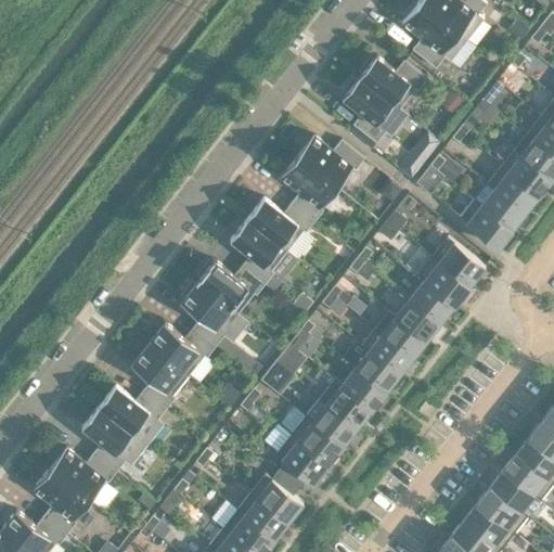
[(417,0),(416,2),(465,41),(482,20),(476,15),(485,4),(479,0),(417,0)]
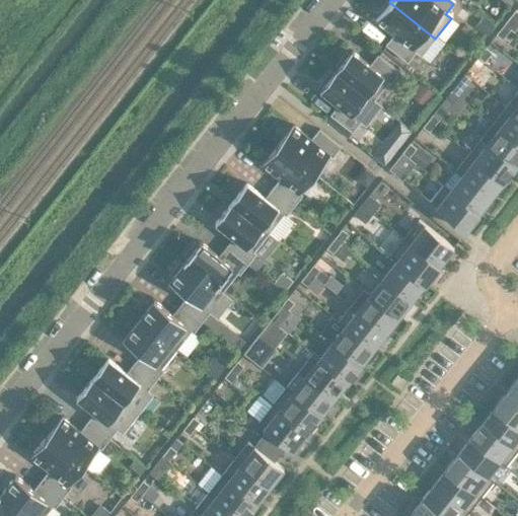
[(515,0),(500,0),(499,2),(508,9),(515,0)]
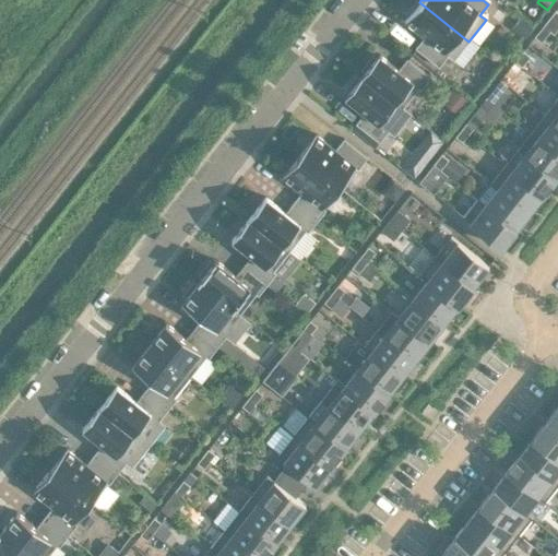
[(452,62),(469,42),(419,2),(417,4),(415,2),(403,16),(406,19),(402,24),(423,39),(414,50),(437,69),(446,58),(452,62)]
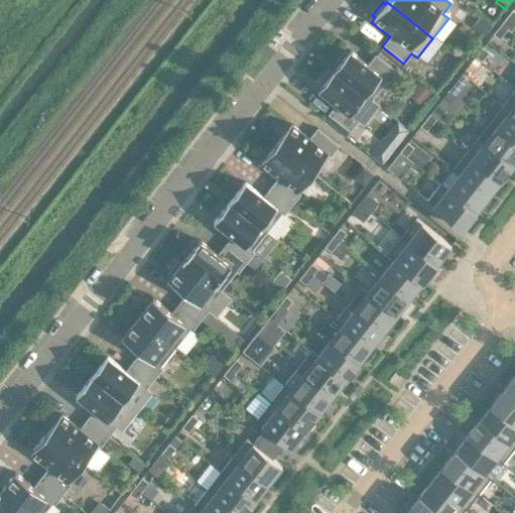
[(505,20),(499,26),(506,31),(509,34),(514,26),(514,16),(510,13),(505,20)]
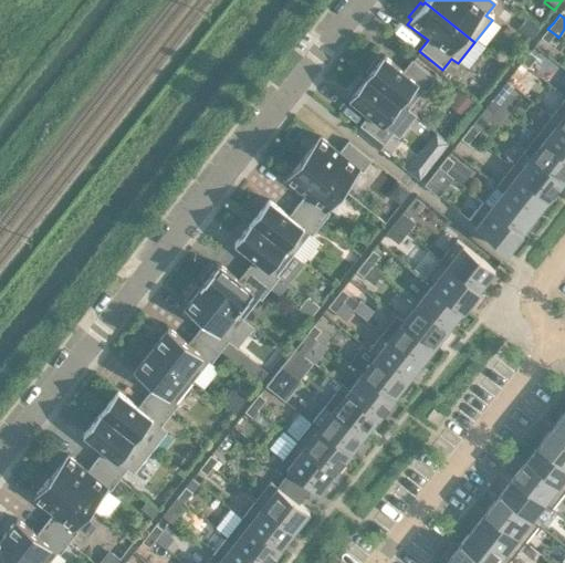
[(537,31),(527,22),(520,32),(530,41),(537,31)]
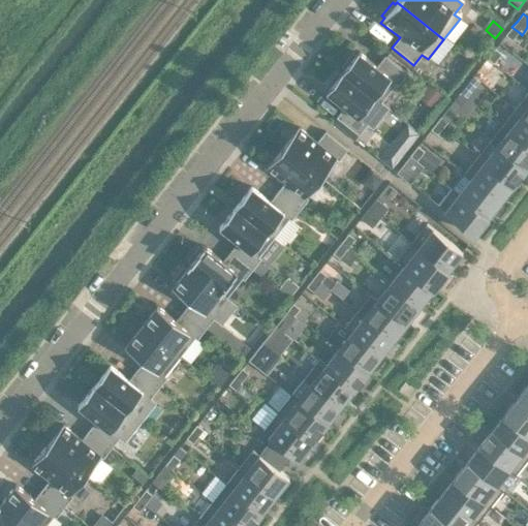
[(514,39),(519,32),(511,27),(506,34),(514,39)]
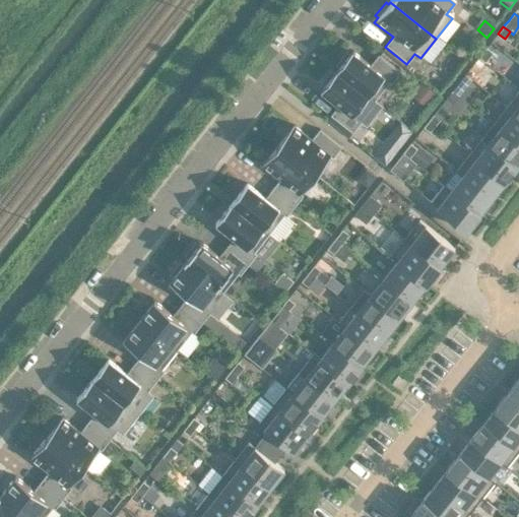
[(484,50),(477,59),(483,64),(492,55),(484,50)]
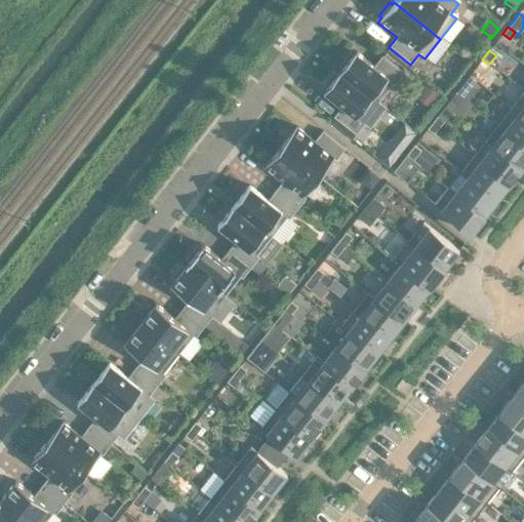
[(340,70),(337,73),(385,110),(385,109),(377,103),(392,84),(394,86),(403,75),(380,57),(372,68),(354,53),(351,56),(348,54),(337,68),(340,70)]
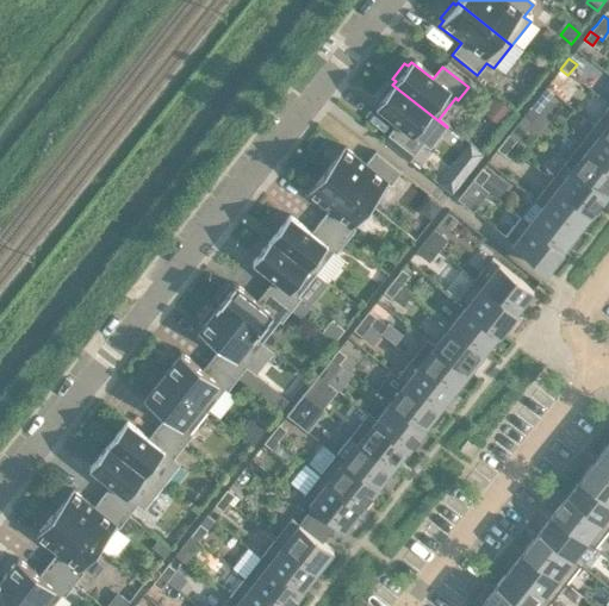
[(554,77),(548,83),(560,93),(570,80),(559,72),(554,77)]
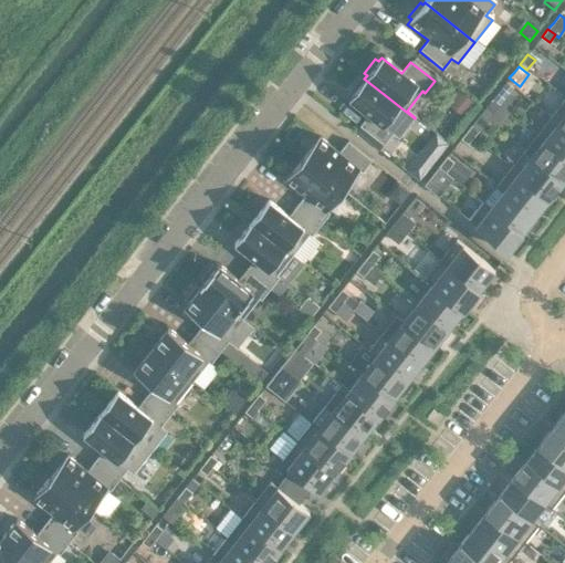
[(415,118),(364,79),(362,82),(358,79),(347,94),(351,96),(347,101),(367,116),(358,127),(383,146),(391,135),(397,139),(415,118)]
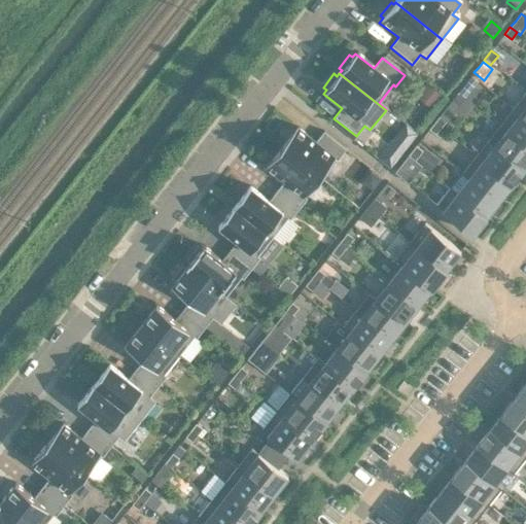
[(465,83),(458,93),(464,98),(472,89),(465,83)]
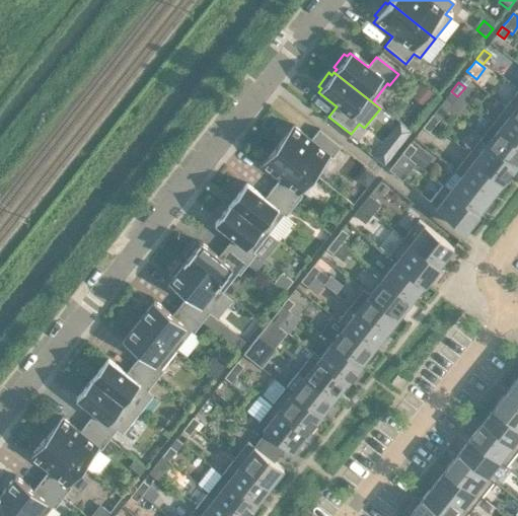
[(435,96),(420,84),(411,94),(426,106),(435,96)]
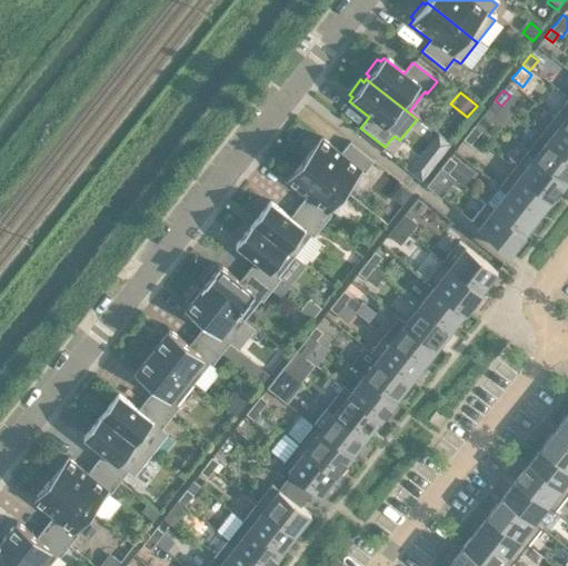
[(492,117),(501,106),(495,100),(486,111),(492,117)]
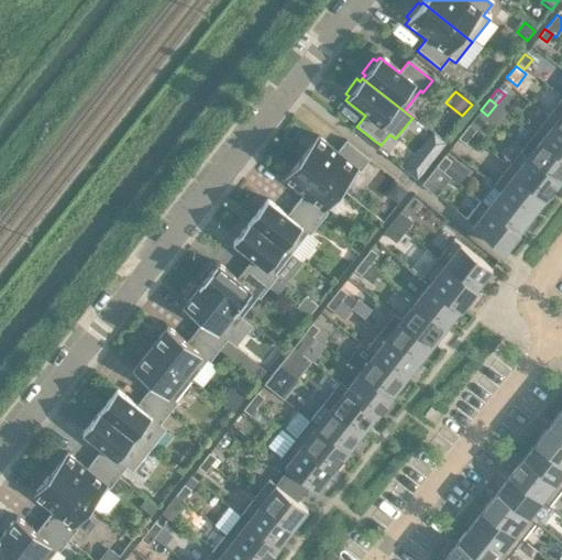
[(561,99),(547,118),(561,130),(561,99)]
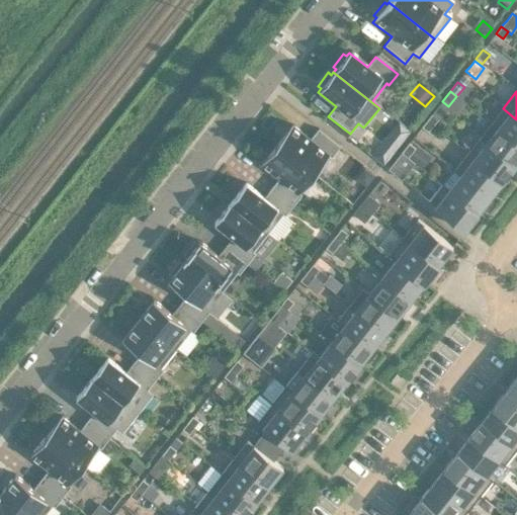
[(516,119),(503,108),(491,123),(516,144),(516,119)]
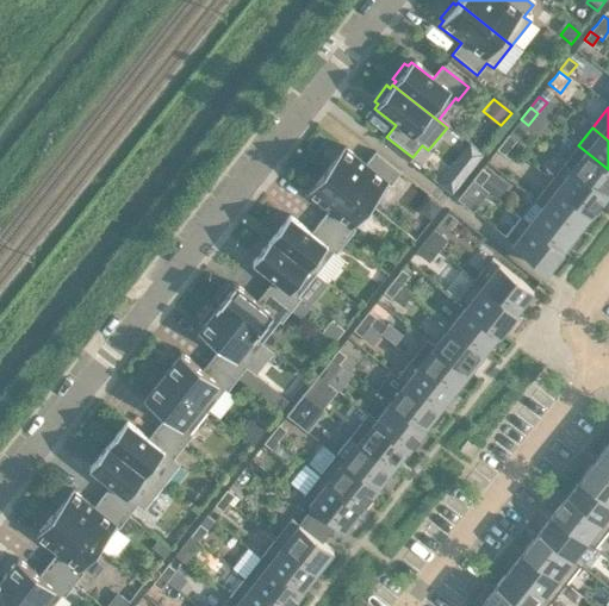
[(507,137),(501,144),(509,150),(515,143),(507,137)]
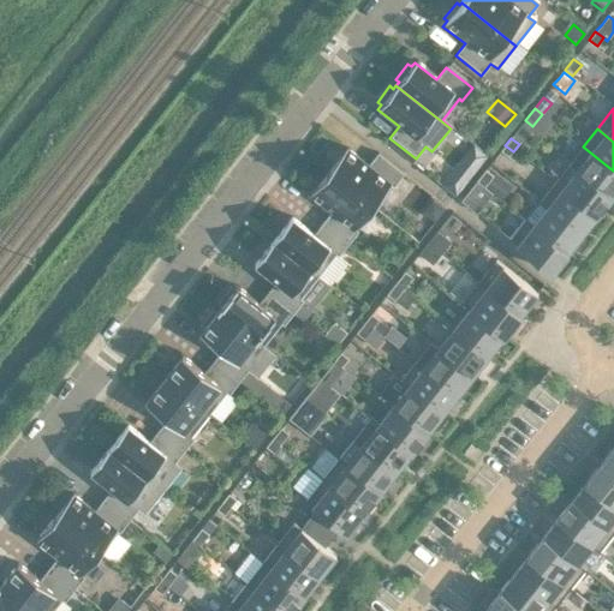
[(507,159),(513,151),(505,145),(499,153),(507,159)]
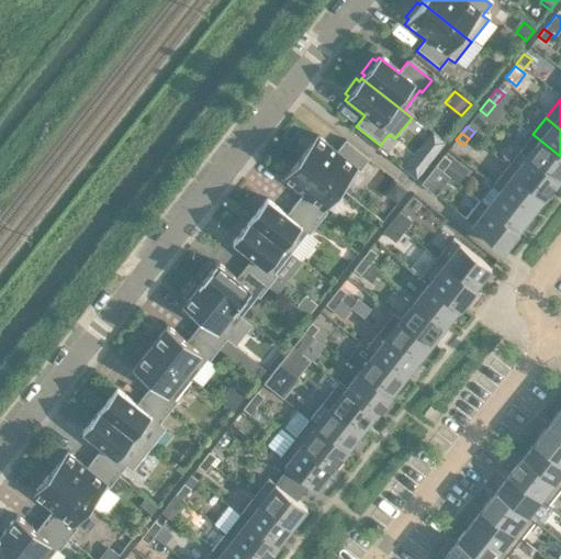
[(558,182),(560,177),(560,156),(533,134),(531,135),(538,141),(527,156),(519,151),(519,152),(558,182)]
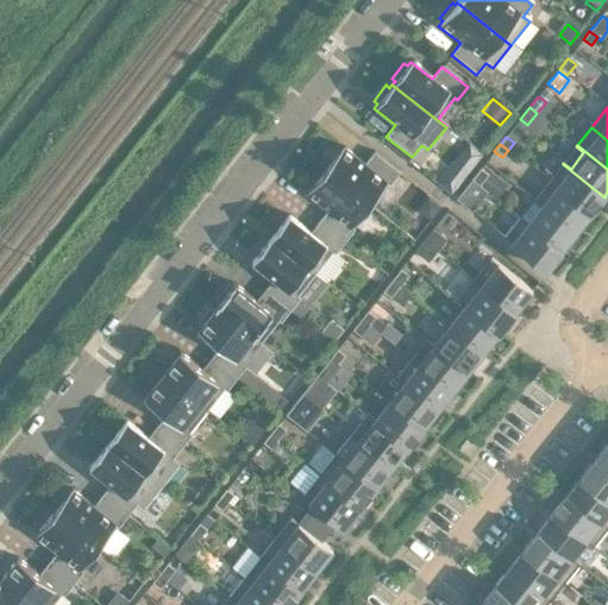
[(342,149),(324,171),(368,207),(386,186),(388,187),(399,174),(373,153),(363,165),(342,149)]
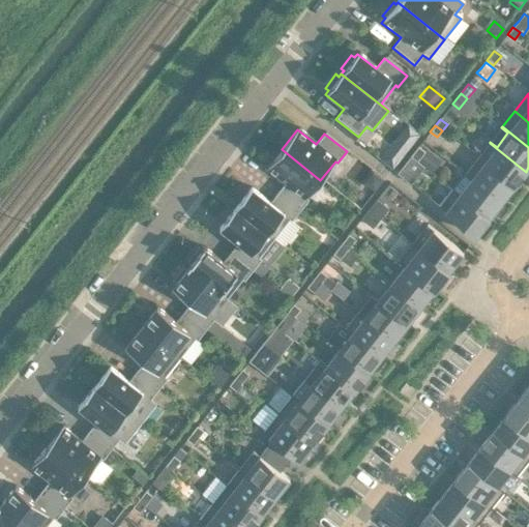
[(513,187),(526,172),(490,143),(477,158),(513,187)]
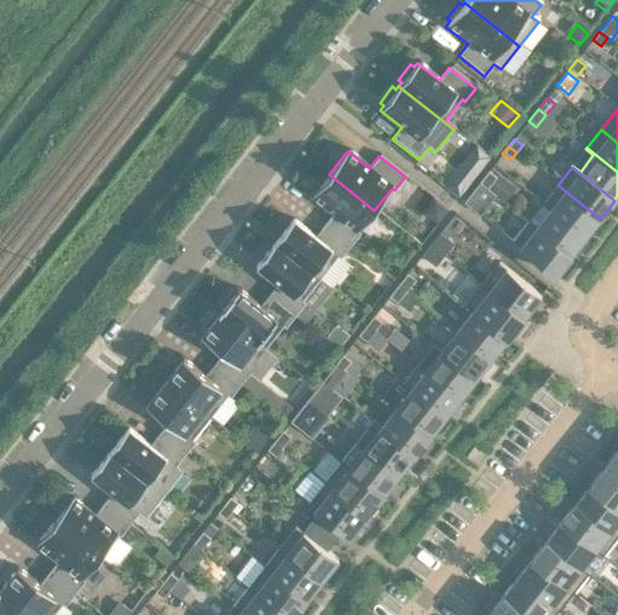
[(487,173),(478,185),(486,191),(495,179),(487,173)]
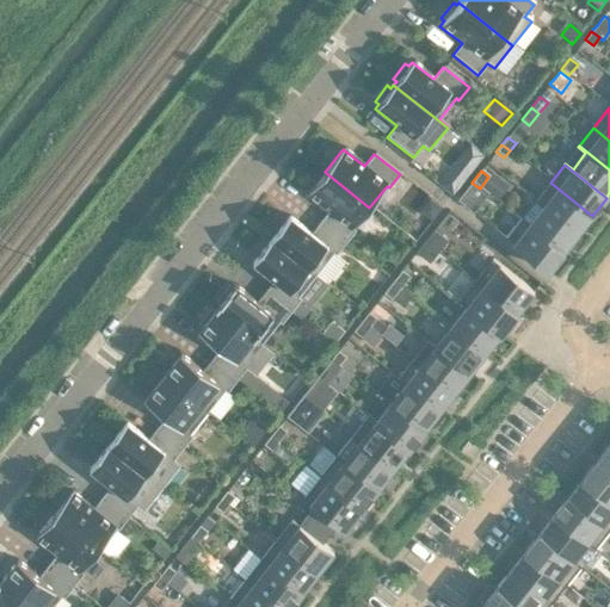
[(369,208),(325,172),(306,196),(327,212),(319,223),(344,243),(355,231),(352,230),(369,208)]
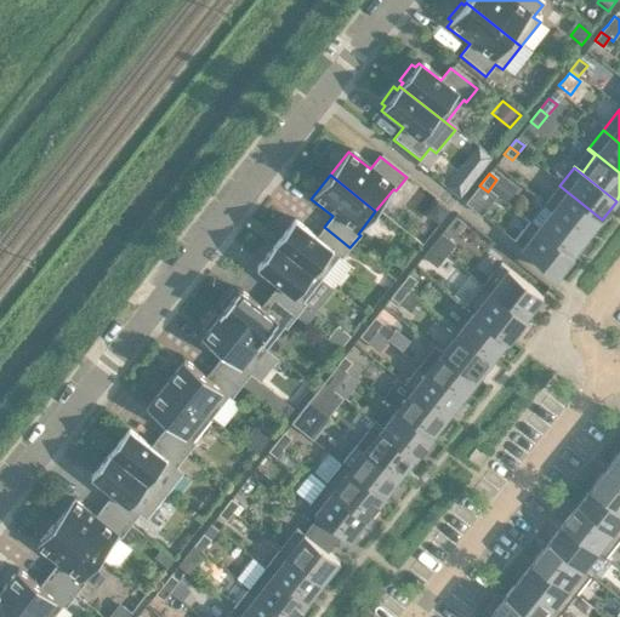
[(489,192),(505,204),(513,194),(498,181),(489,192)]
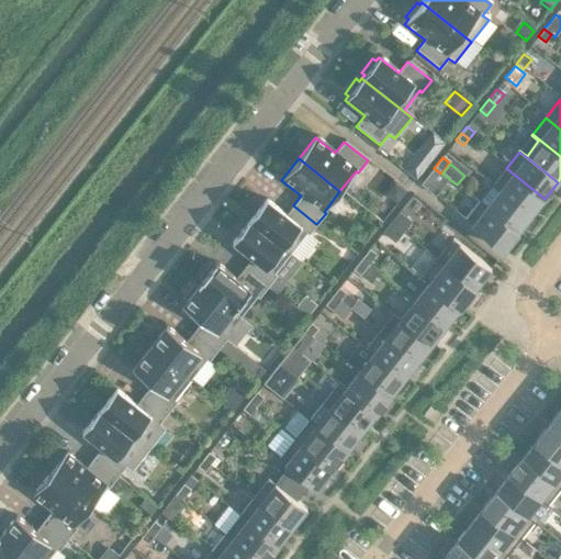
[(448,179),(441,174),(434,168),(419,186),(434,197),(448,179)]
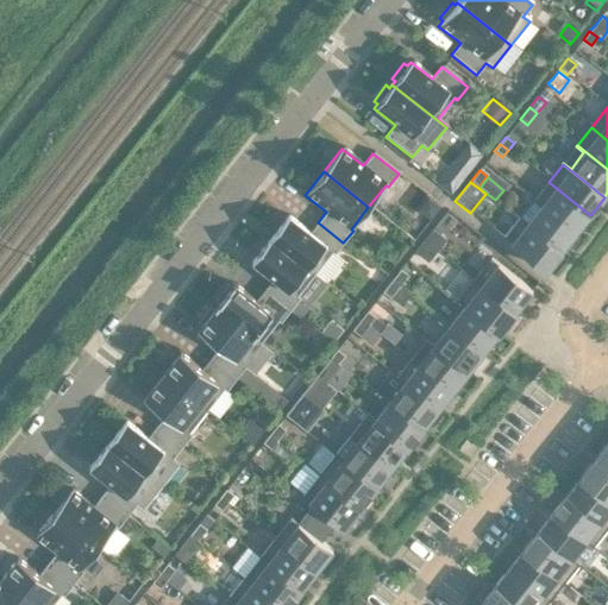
[(549,182),(533,202),(574,235),(590,215),(549,182)]
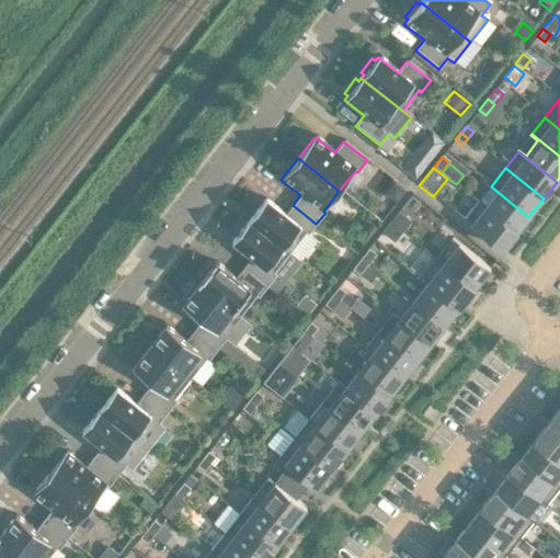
[(388,192),(389,197),(396,203),(403,193),(393,185),(388,192)]
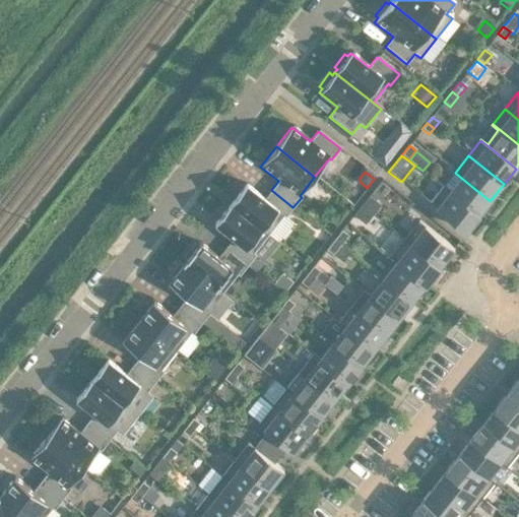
[(443,187),(443,188),(478,216),(490,201),(455,173),(454,174),(460,179),(449,192),(443,187)]
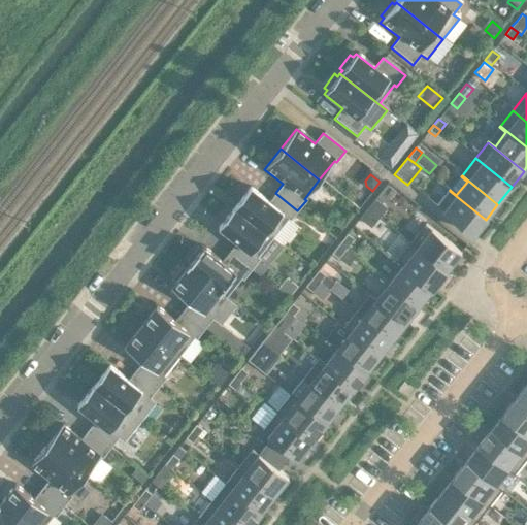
[(289,222),(297,210),(275,193),(268,203),(249,188),(233,208),(272,239),(287,220),(289,222)]
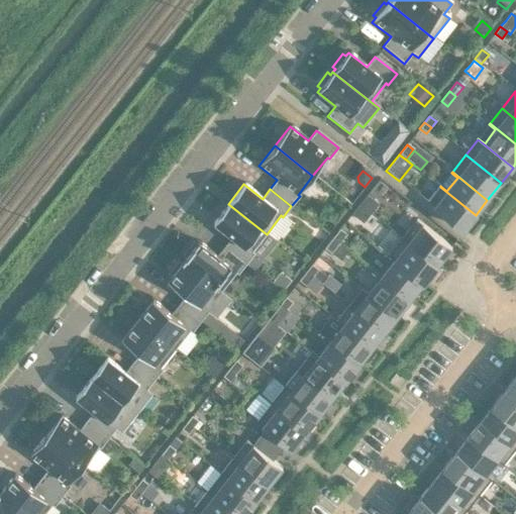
[(462,231),(476,215),(440,187),(427,203),(433,208),(462,231)]
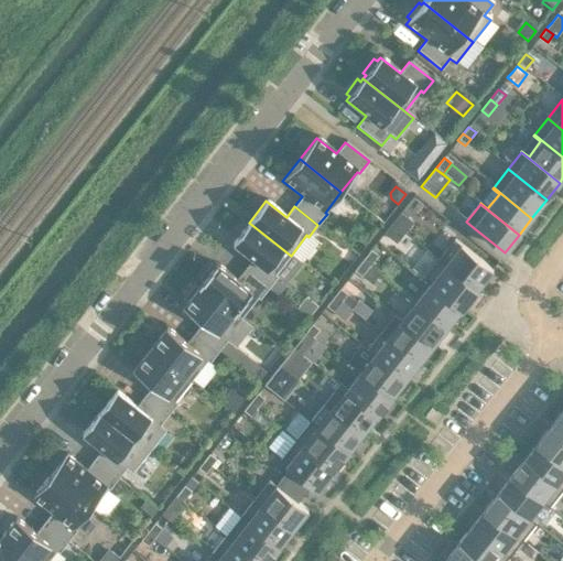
[(400,214),(391,225),(403,234),(412,224),(400,214)]
